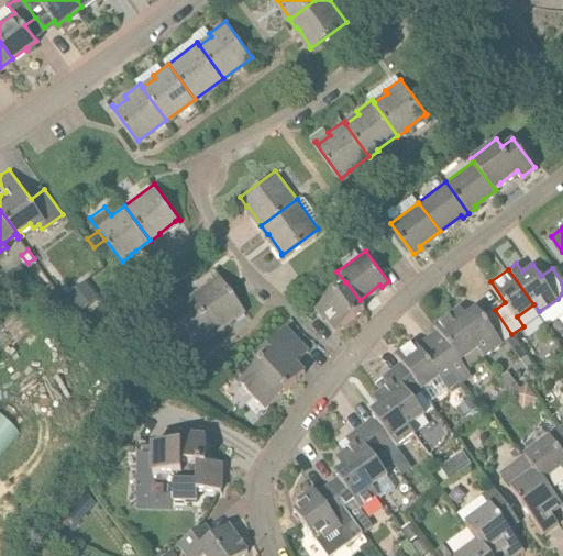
[(205,287),(192,297),(214,330),(216,330),(224,323),(224,322),(229,319),(243,309),(244,309),(245,309),(219,273),(202,285),(205,287)]
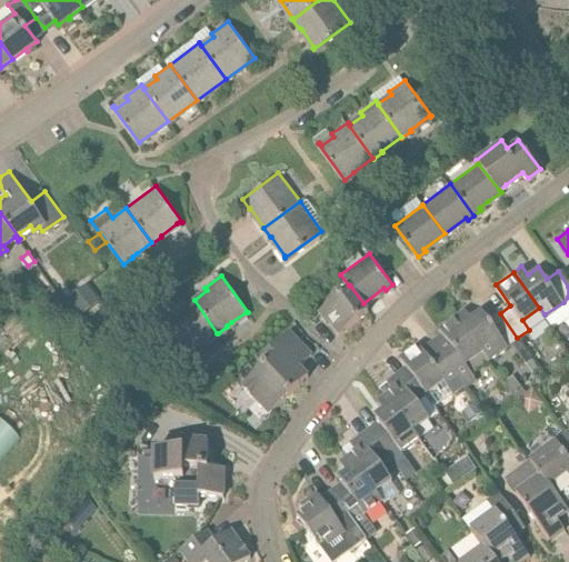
[(350,285),(349,285),(318,309),(322,313),(325,312),(338,331),(368,309),(363,303),(350,285)]
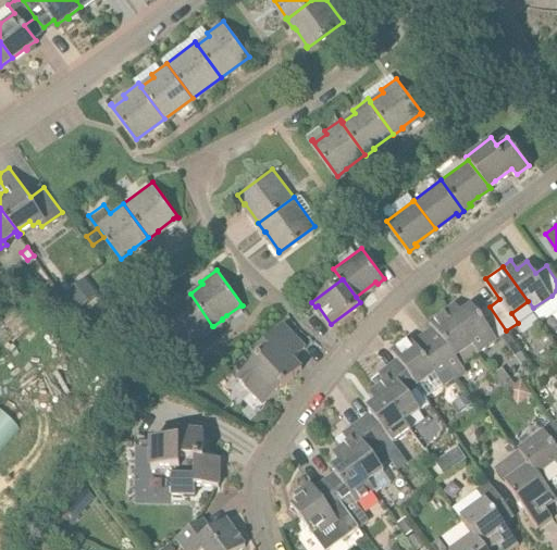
[(72,297),(78,305),(97,291),(90,283),(72,297)]
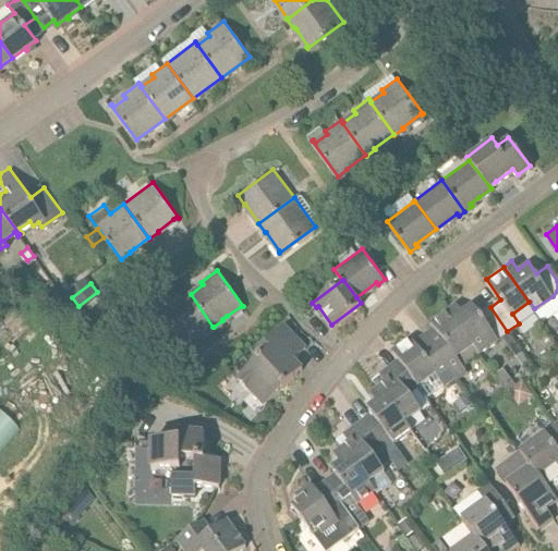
[(160,311),(159,313),(185,347),(195,341),(194,340),(213,327),(191,294),(189,291),(173,303),(176,305),(162,315),(160,311)]
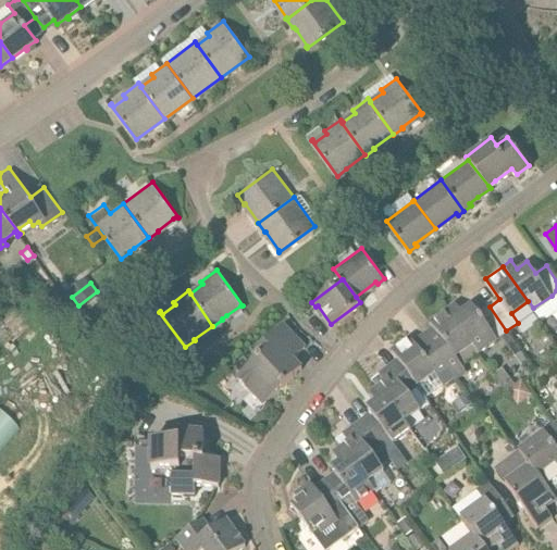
[(478,351),(506,330),(490,307),(479,314),(471,302),(461,310),(455,301),(446,307),(478,351)]
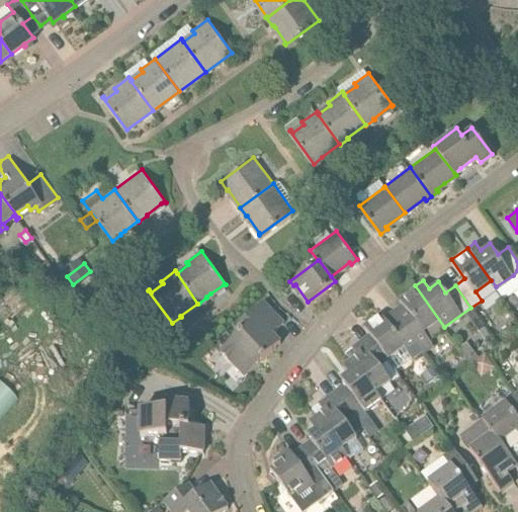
[(412,315),(403,322),(417,343),(423,351),(433,344),(429,338),(444,327),(415,285),(399,297),(412,315)]
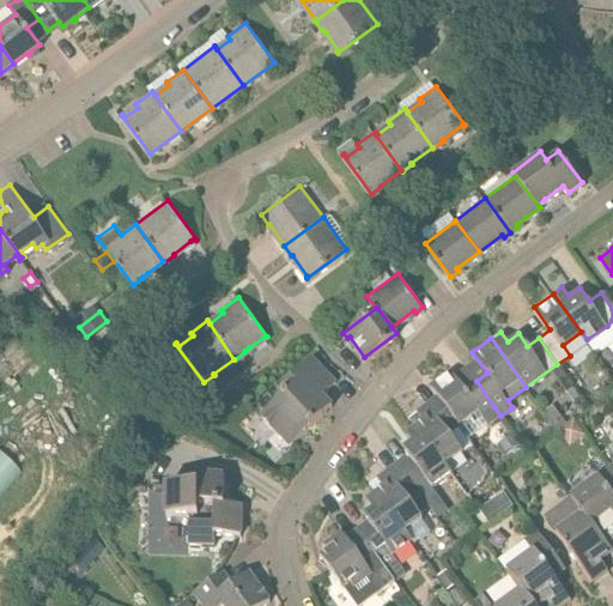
[(334,380),(335,379),(311,353),(285,380),(290,385),(260,413),(290,443),(327,407),(317,397),(326,388),(325,387),(333,380),(334,380)]
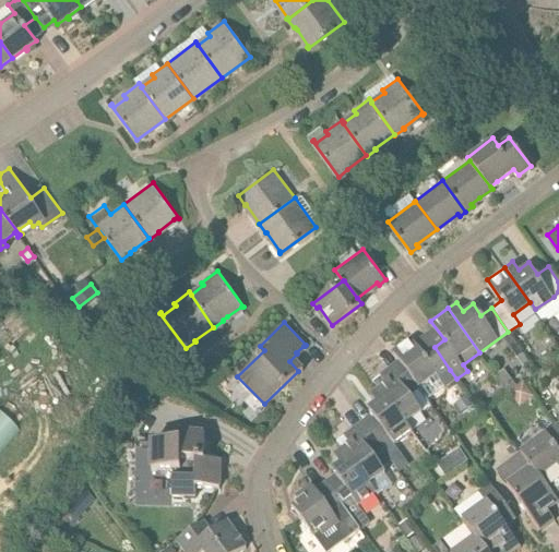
[(127,334),(120,327),(114,335),(119,342),(127,334)]
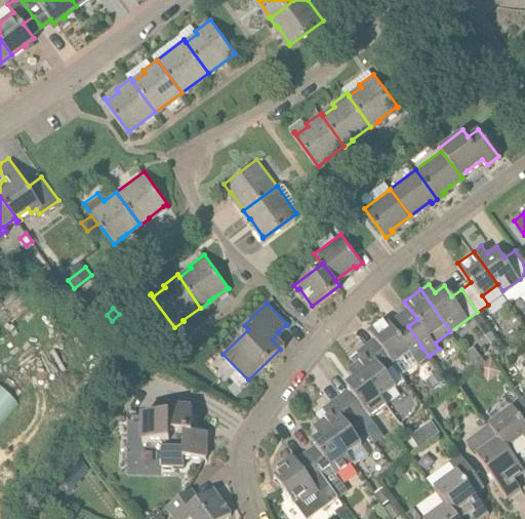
[(393,361),(409,349),(413,355),(422,348),(408,326),(398,332),(386,315),(368,328),(374,336),(393,361)]
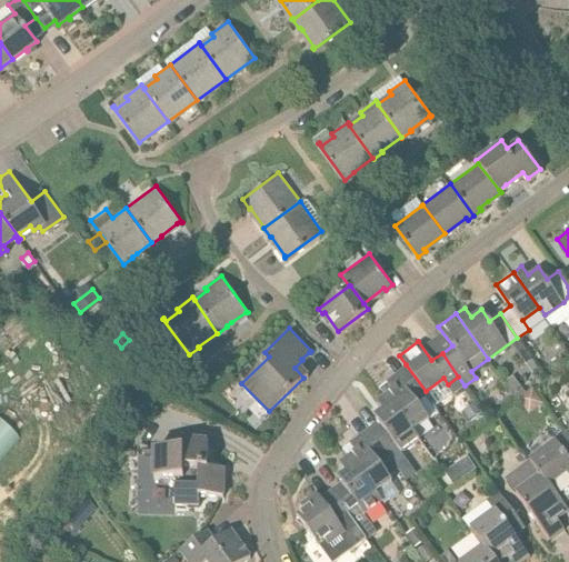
[(437,408),(425,391),(426,391),(406,364),(387,379),(392,387),(386,392),(411,429),(413,428),(429,415),(428,415),(437,408)]
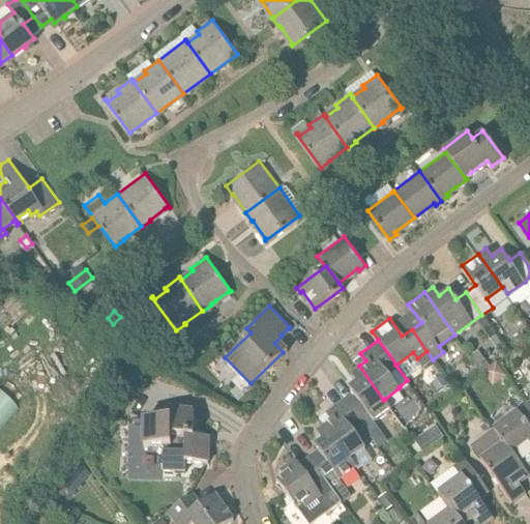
[(383,400),(359,366),(351,372),(356,380),(349,385),(352,390),(343,397),(361,421),(371,414),(374,418),(390,406),(385,399),(383,400)]
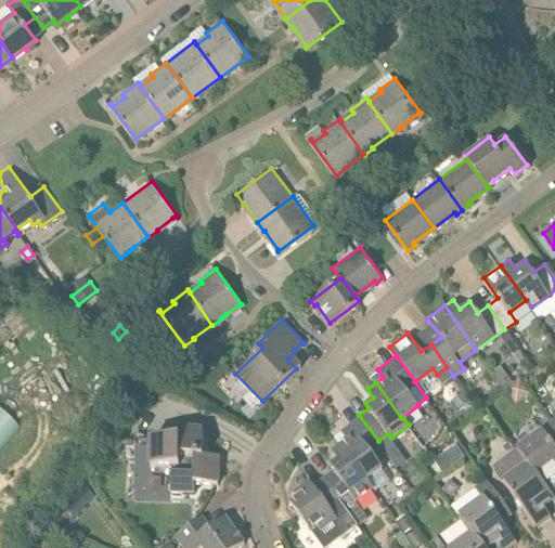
[(451,396),(456,404),(466,396),(461,389),(451,396)]
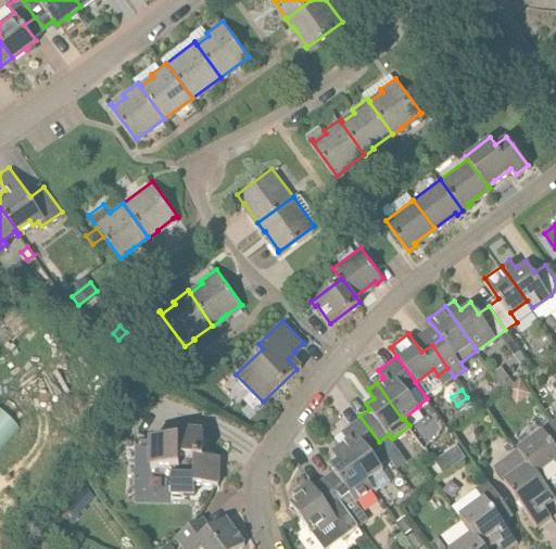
[(0,405),(0,444),(20,423),(0,405)]
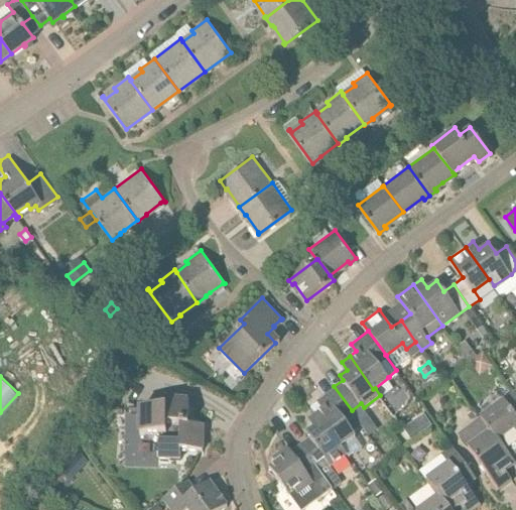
[(323,407),(315,412),(339,444),(341,443),(355,433),(352,428),(360,422),(352,410),(334,386),(316,399),(323,407)]
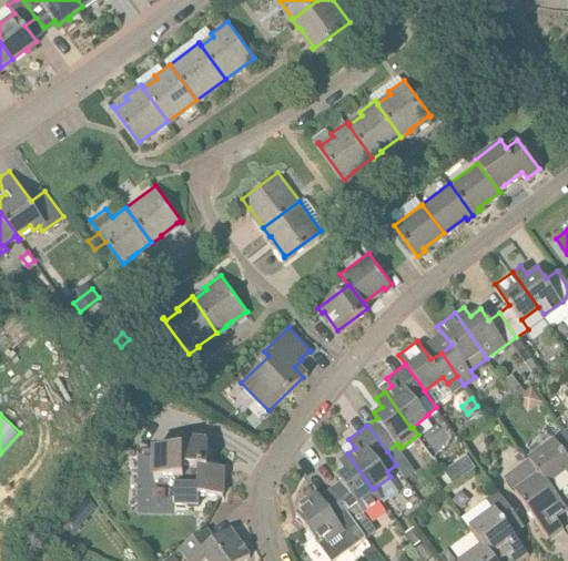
[(567,435),(565,430),(529,456),(566,505),(567,502),(567,435)]
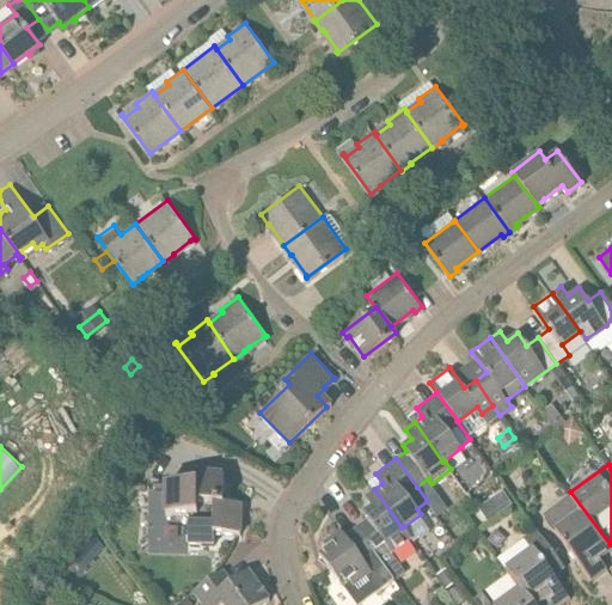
[(224,500),(224,474),(197,472),(197,482),(166,482),(165,511),(189,512),(188,539),(214,539),(214,530),(240,530),(240,501),(224,500)]
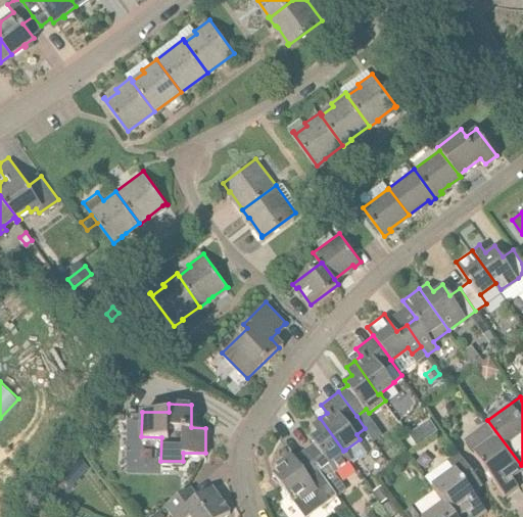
[(420,423),(428,433),(438,426),(430,416),(420,423)]
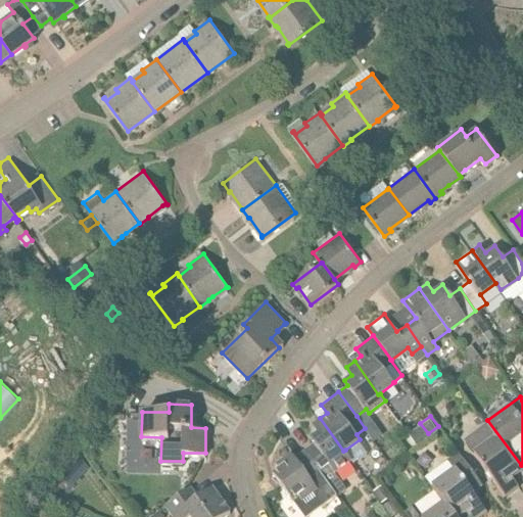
[(304,449),(336,492),(346,485),(334,469),(351,458),(345,450),(343,451),(320,418),(312,423),(318,431),(311,436),(314,441),(304,449)]
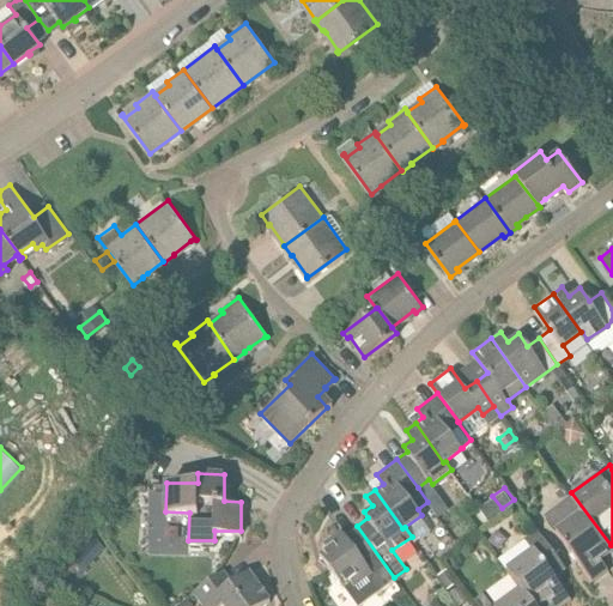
[(556,528),(592,577),(607,567),(600,557),(612,547),(611,545),(571,492),(553,505),(564,521),(556,528)]
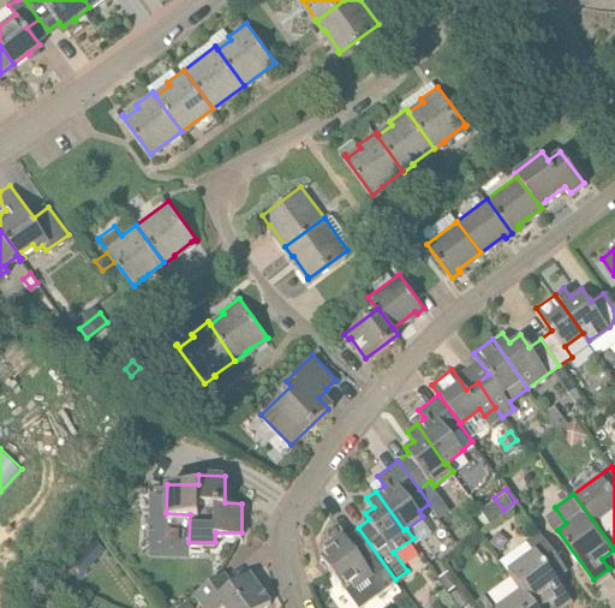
[(359,606),(395,579),(358,528),(346,535),(342,530),(324,543),(328,549),(320,554),(359,606)]
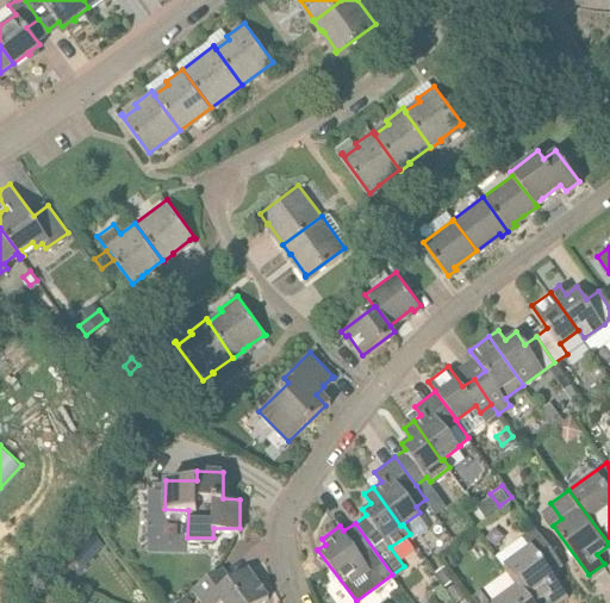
[(554,602),(567,594),(549,567),(560,559),(534,524),(497,552),(505,563),(504,564),(518,583),(520,583),(534,602),(554,602)]
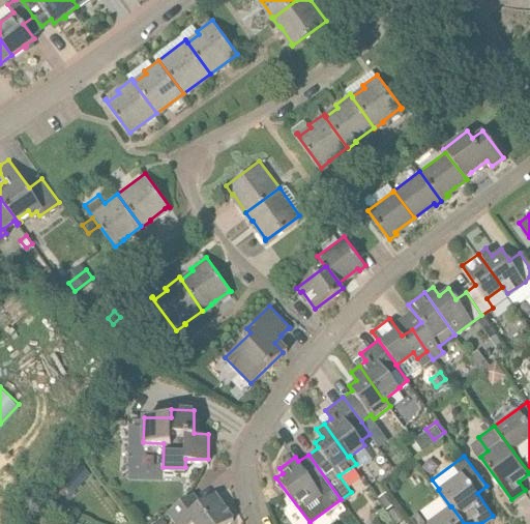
[(80,458),(69,471),(80,479),(88,470),(80,458)]
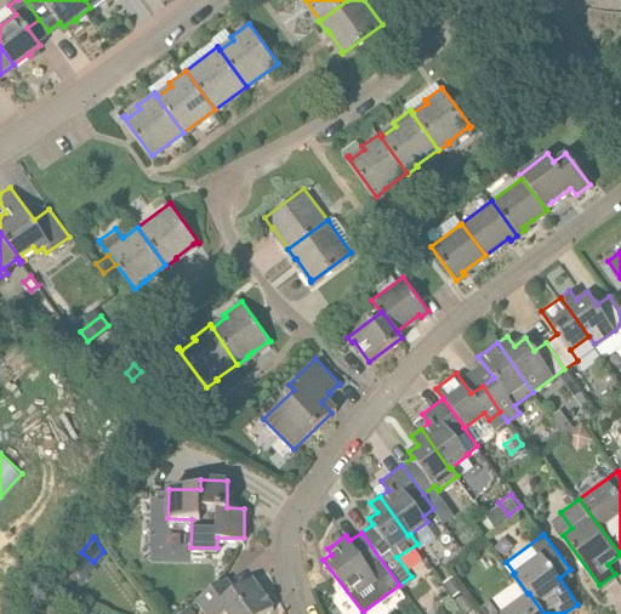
[(453,573),(443,580),(453,593),(462,586),(453,573)]
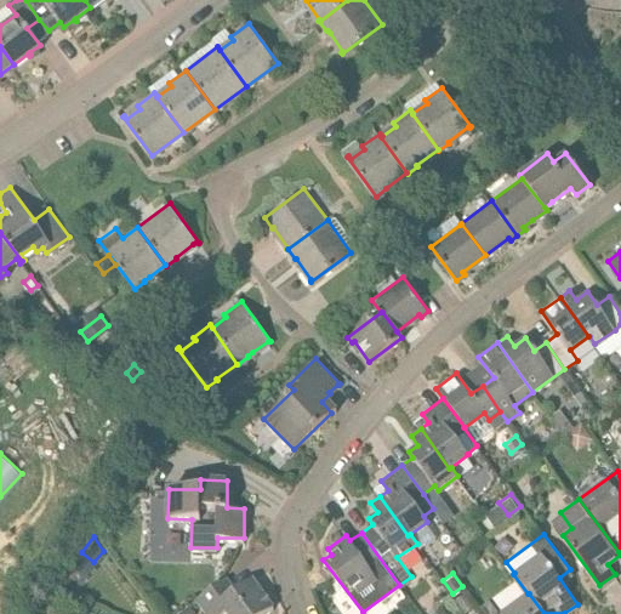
[(234,587),(226,575),(195,597),(209,613),(217,613),(224,608),(228,613),(261,613),(273,606),(251,575),(234,587)]
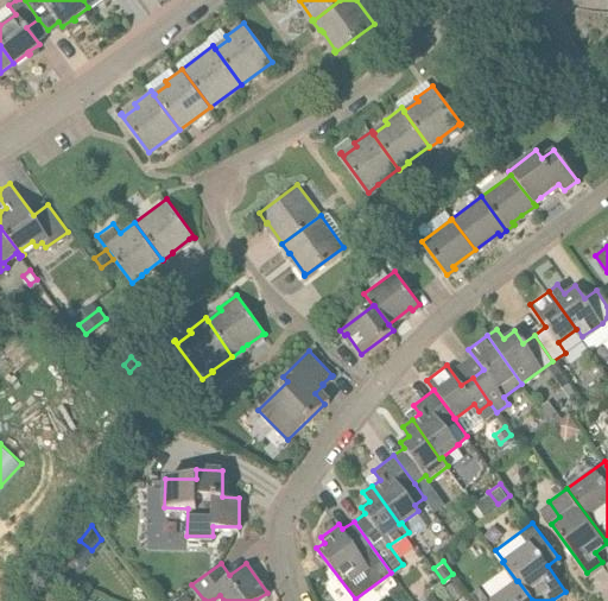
[(455,598),(466,589),(456,576),(445,584),(455,598)]
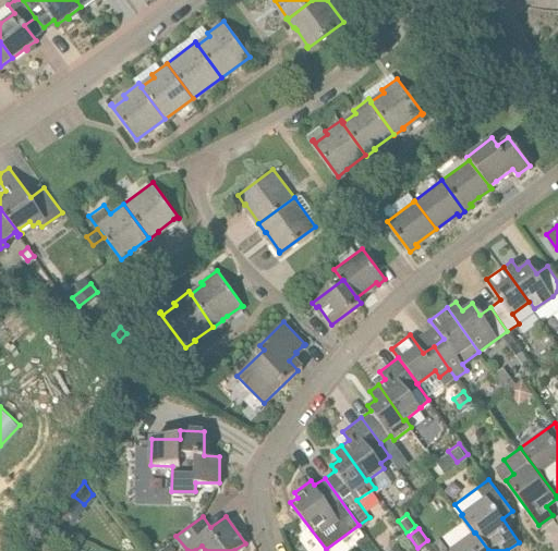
[(450,550),(449,550),(488,550),(475,533),(474,533),(450,550)]
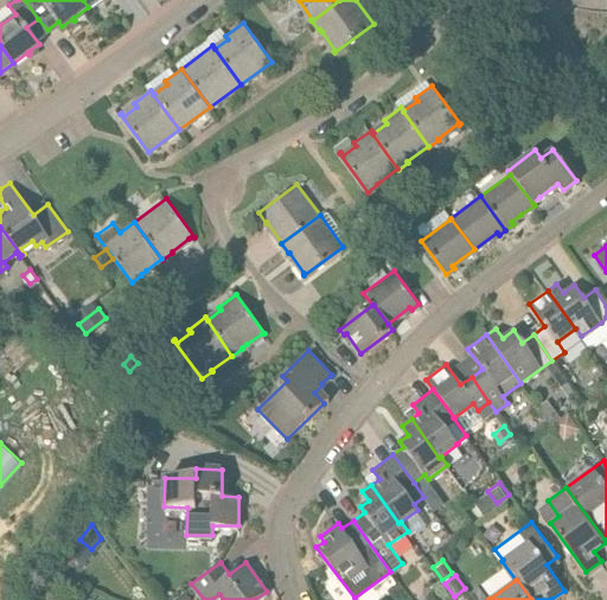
[(478,583),(470,589),(477,599),(481,599),(487,597),(478,583)]
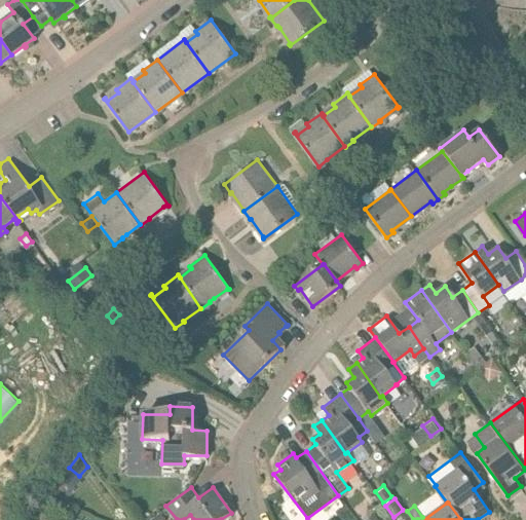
[(83,511),(74,507),(71,514),(81,518),(83,511)]
